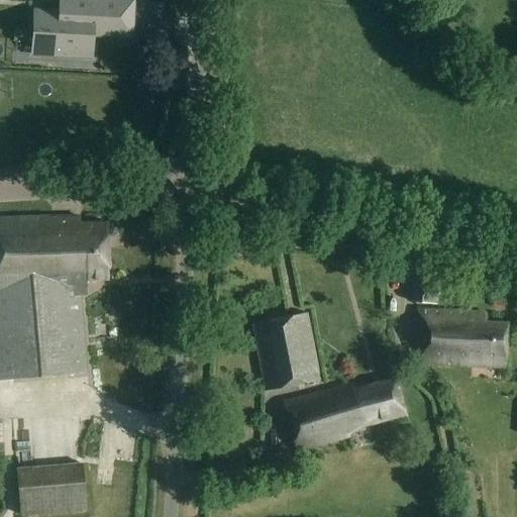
[(32,54),(93,57),(94,35),(129,37),(131,0),(63,0),(63,14),(34,12),(32,54)]
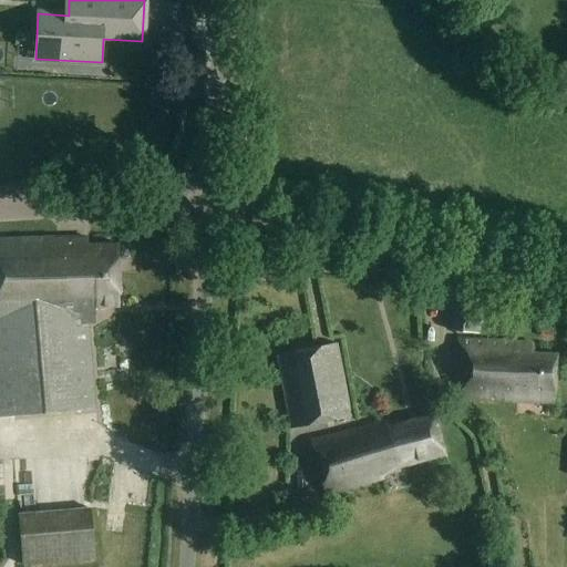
[(102,63),(30,61),(30,47),(18,47),(17,73),(102,75),(102,63)]
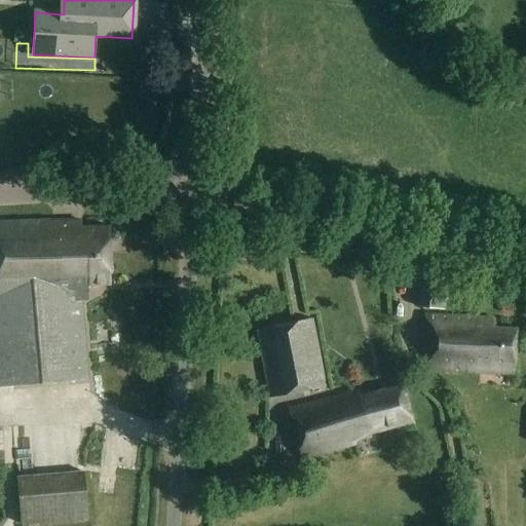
[(79,225),(79,221),(0,223),(0,387),(90,379),(82,294),(88,294),(87,292),(89,284),(108,284),(106,225),(79,225)]
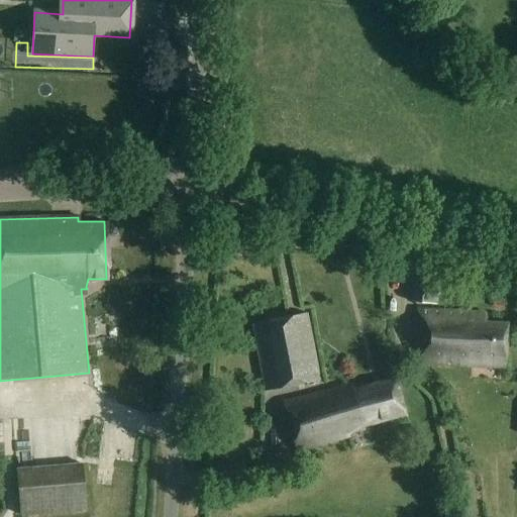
[(438,305),(441,277),(412,273),(409,302),(438,305)]
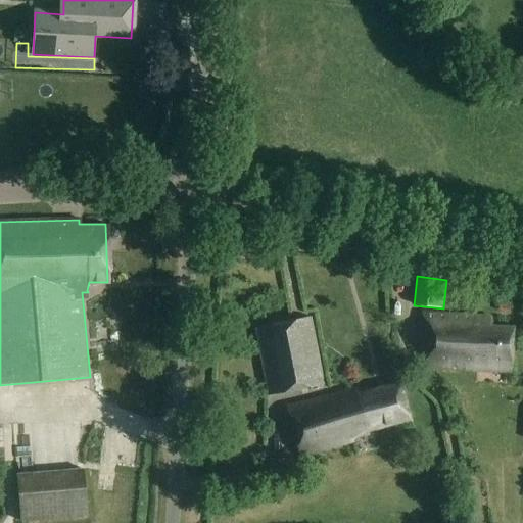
[(491,318),(426,314),(426,323),(420,337),(418,368),(511,374),(513,328),(490,326),(491,318)]
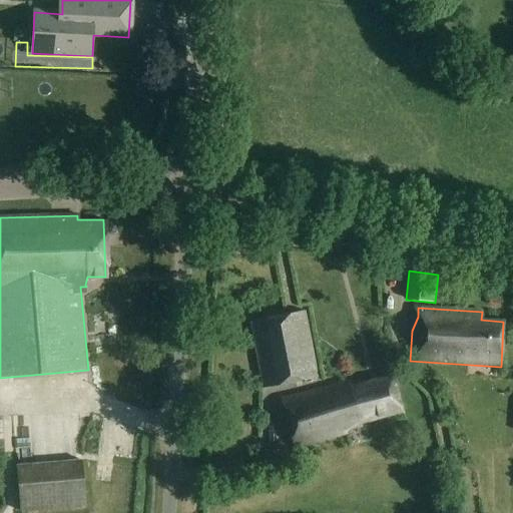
[(264,389),(318,379),(304,312),(250,322),(264,389)]
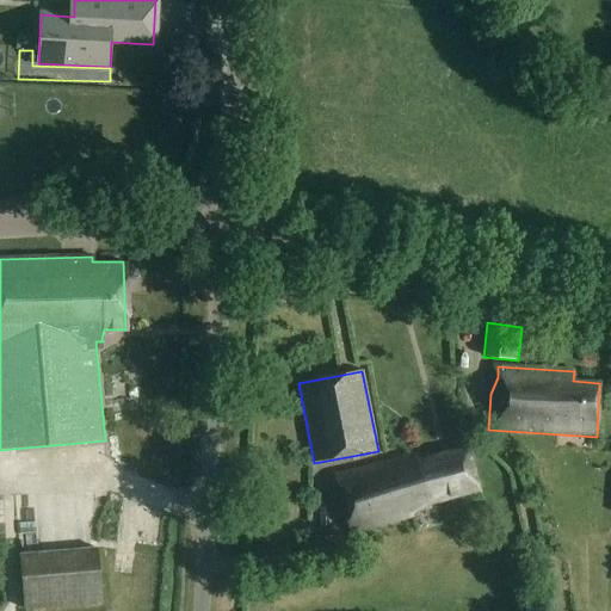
[(479,492),(467,450),(418,463),(415,455),(335,476),(351,534),(426,512),(425,510),(432,507),(431,505),(479,492)]
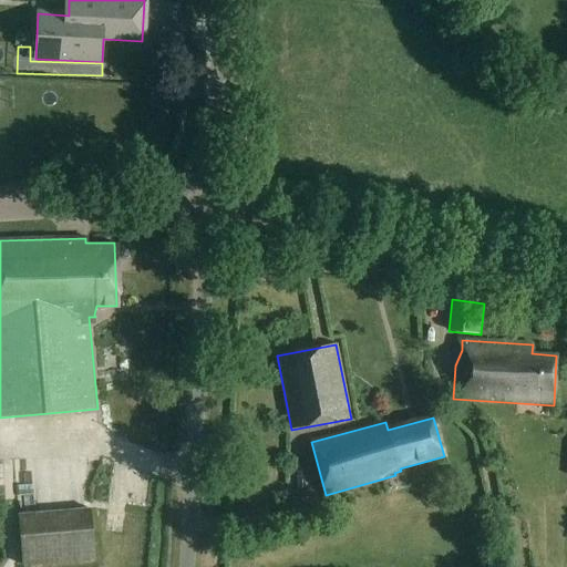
[(96,559),(91,507),(19,514),(23,566),(96,559)]
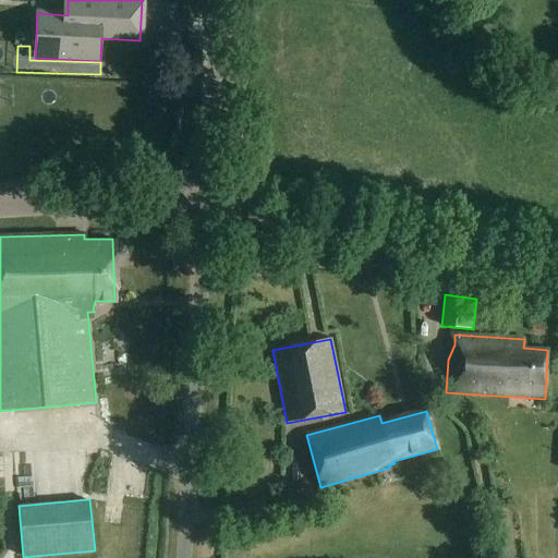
All buildings are outlined.
